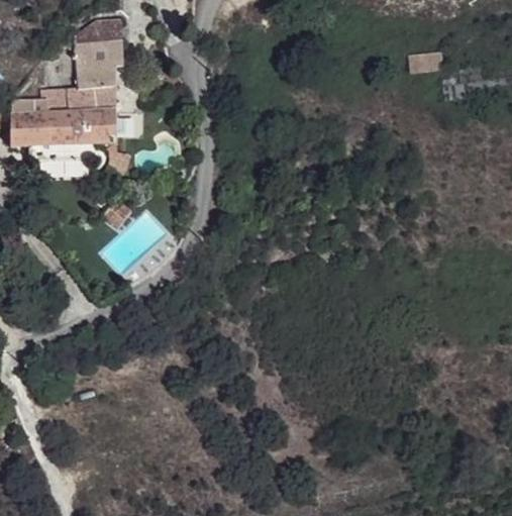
[(115,70),(122,69),(121,21),(95,22),(71,35),(74,65),(113,63),(115,70)]
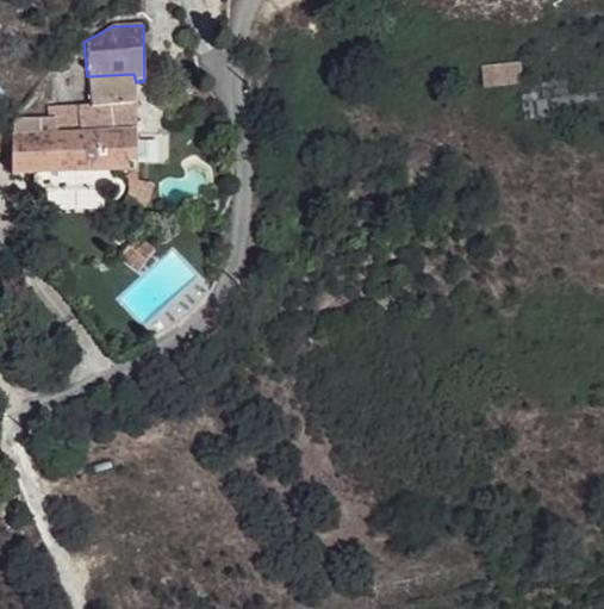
[(523,60),(483,64),(486,85),(525,81),(523,60)]
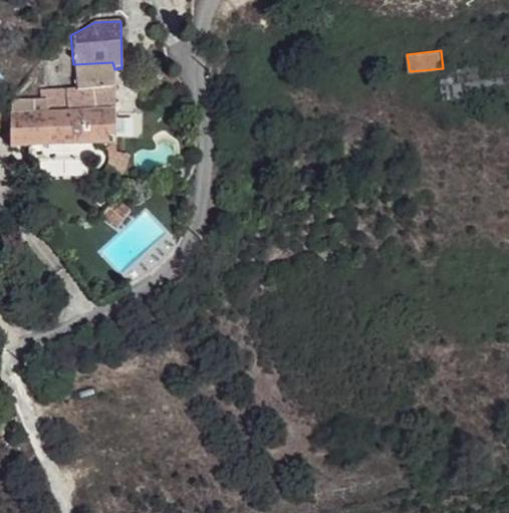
[(114,69),(112,62),(73,64),(76,85),(76,87),(113,84),(114,69)]
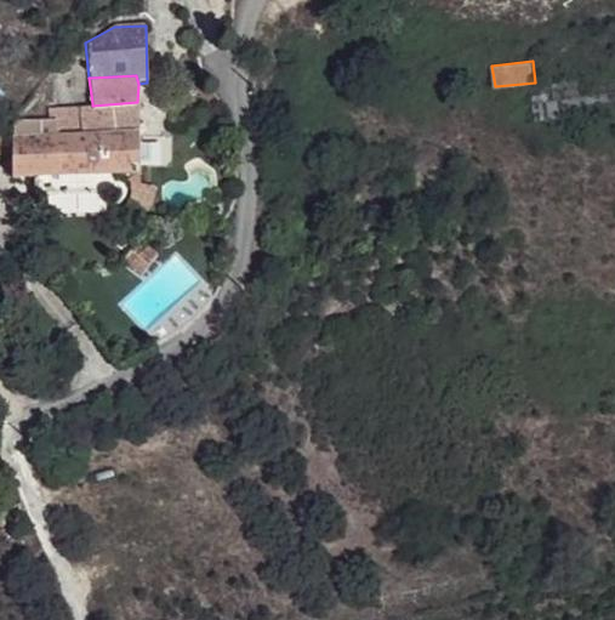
[(614,75),(531,87),(535,120),(614,109),(614,75)]
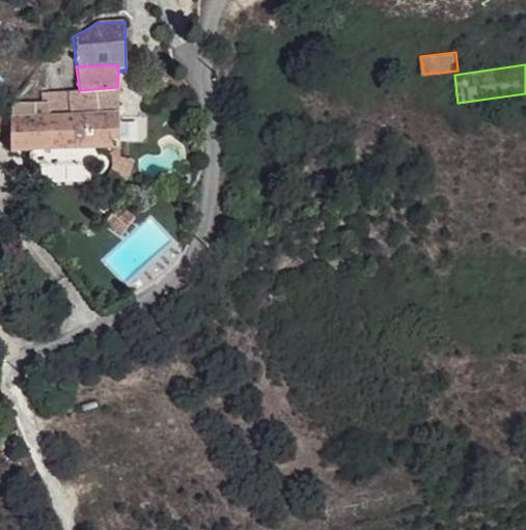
[(90,112),(118,111),(117,87),(79,90),(79,88),(47,93),(47,101),(48,116),(90,112)]
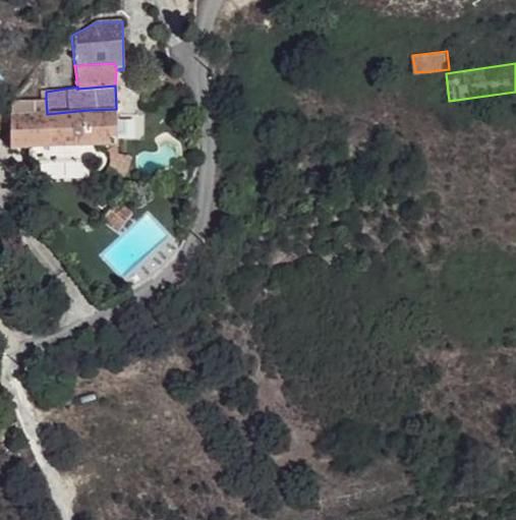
[(9,112),(9,116),(47,114),(46,99),(9,99),(9,112)]
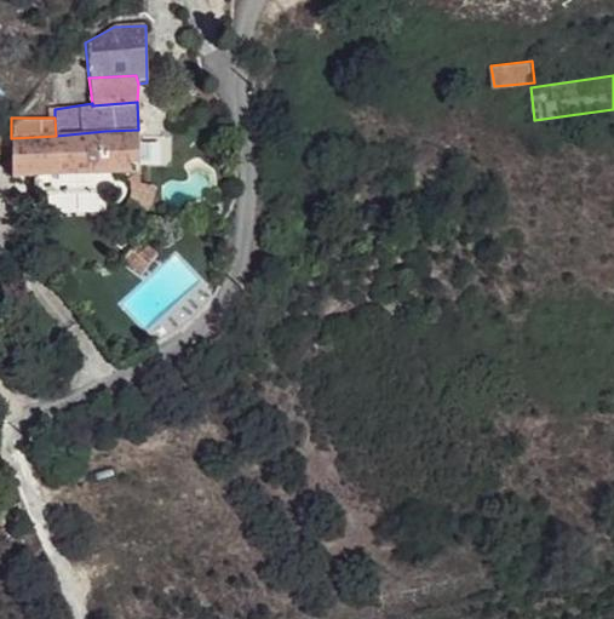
[(139,166),(138,130),(105,131),(108,172),(114,172),(138,171),(139,166)]
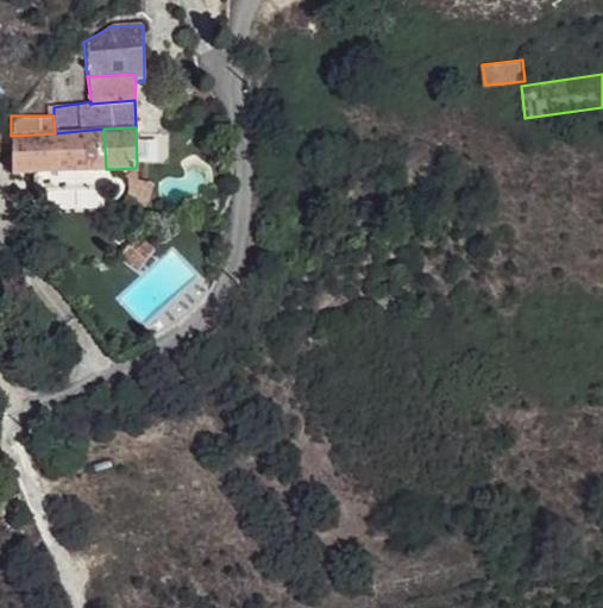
[(137,163),(170,161),(169,129),(136,127),(137,163)]
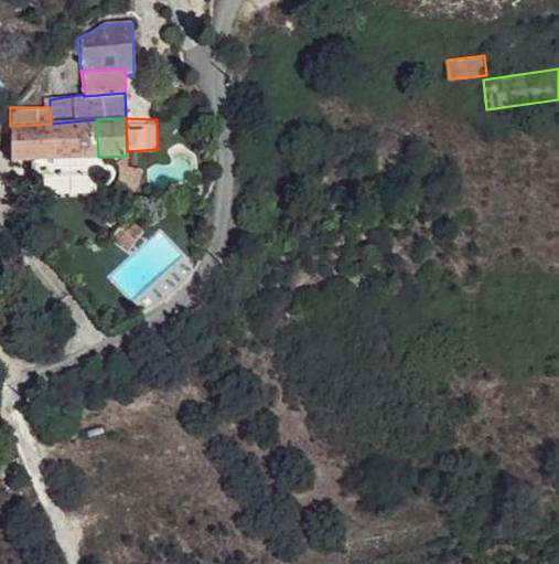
[(98,157),(96,119),(51,124),(10,126),(12,160),(32,159),(98,157)]
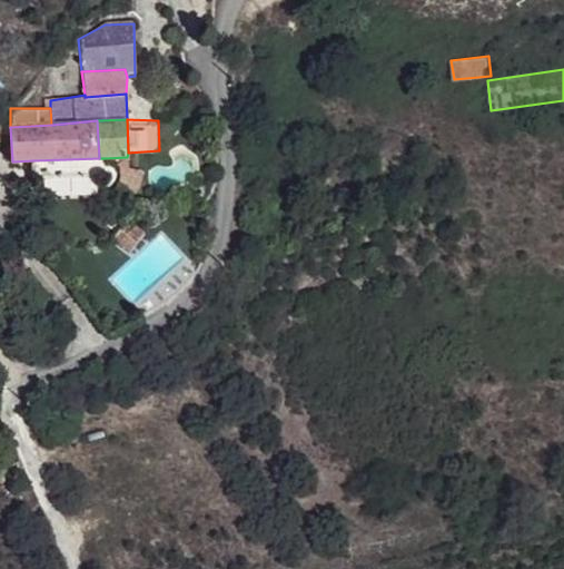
[(12,162),(10,127),(10,123),(0,123),(0,166),(12,166),(12,162)]
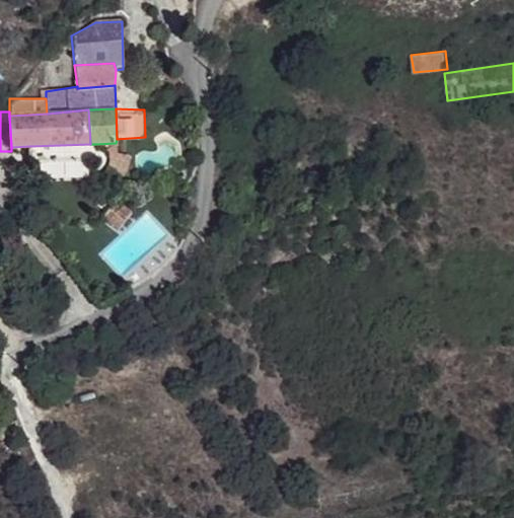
[(95,148),(95,144),(90,144),(29,146),(28,150),(29,158),(29,161),(95,158),(95,156),(95,148)]
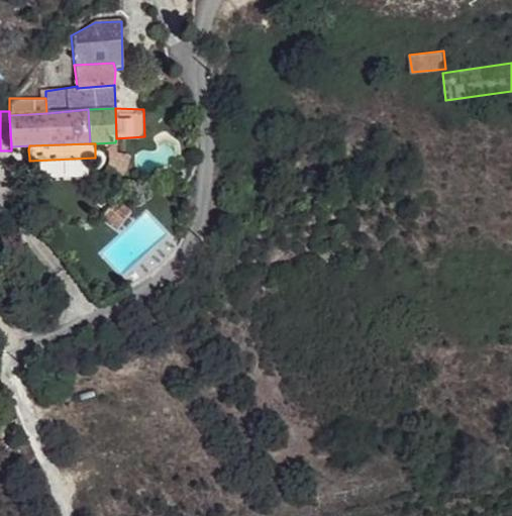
[(115,228),(128,212),(114,200),(102,217),(115,228)]
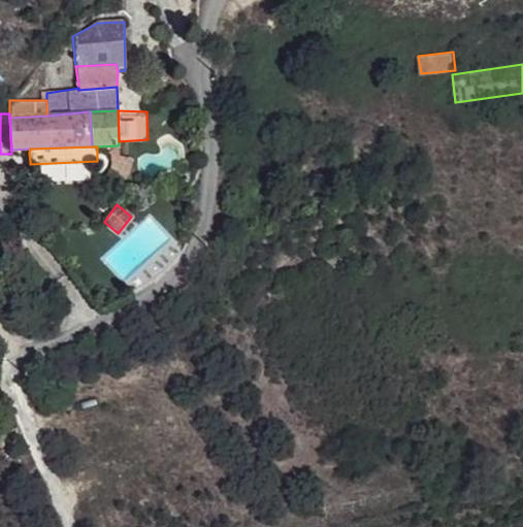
[(149,286),(171,262),(183,246),(176,240),(127,285),(134,293),(149,286)]
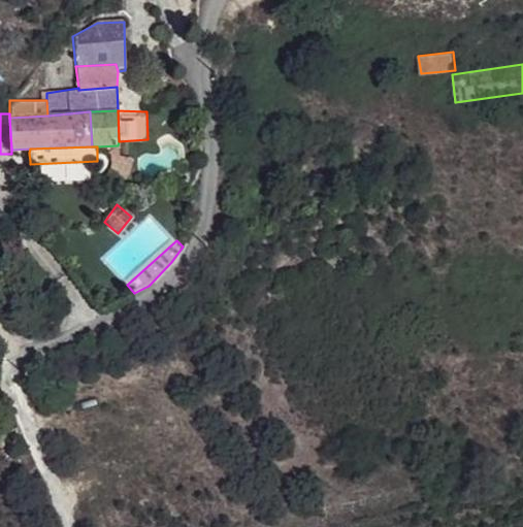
[(13,428),(0,429),(0,443),(14,442),(13,428)]
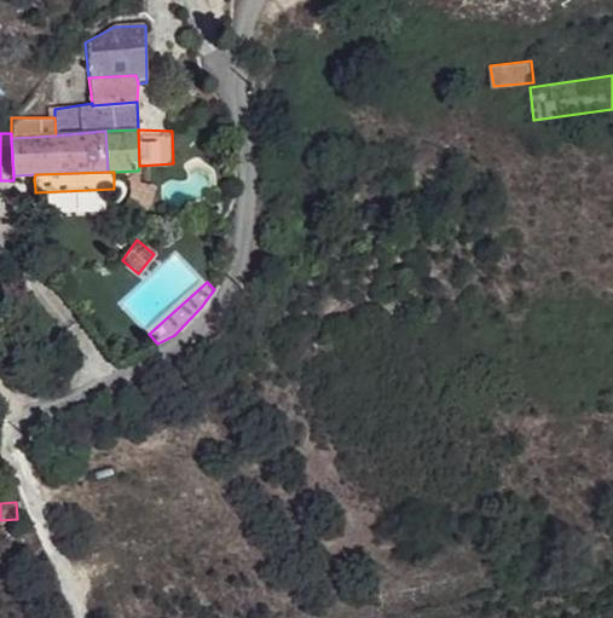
All buildings are outlined.
